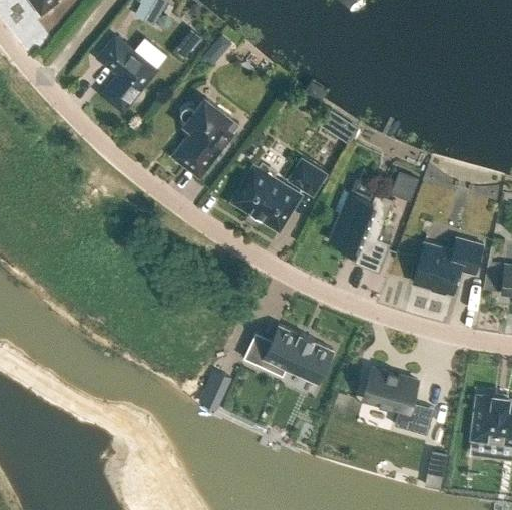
[(27,0),(40,17),(57,4),(56,2),(58,0),(27,0)]
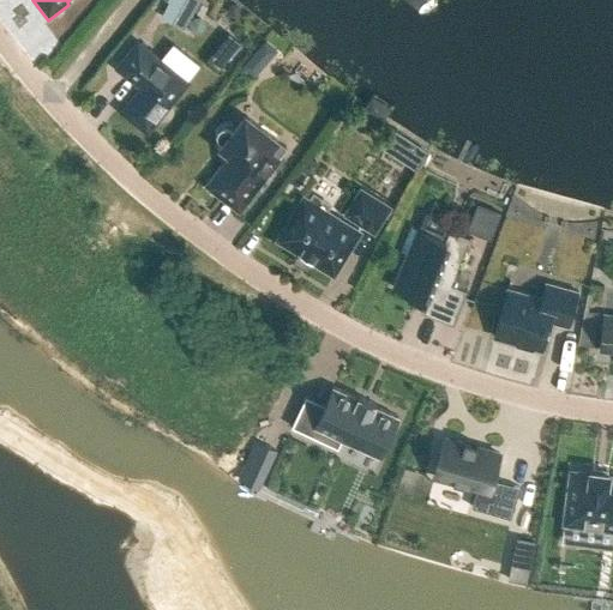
[(194,0),(172,0),(161,19),(184,32),(200,4),(194,0)]
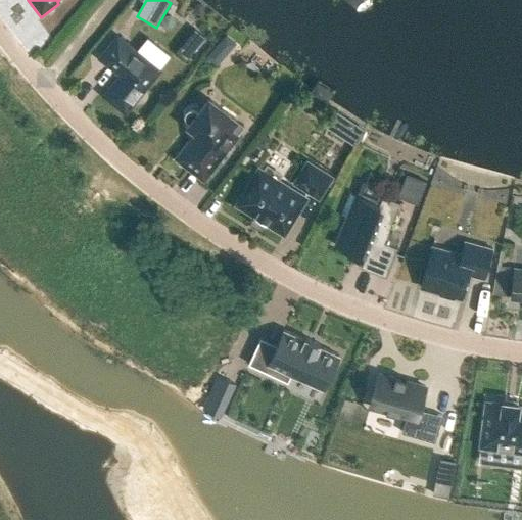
[(103,98),(125,114),(157,73),(116,40),(99,60),(121,77),(103,98)]
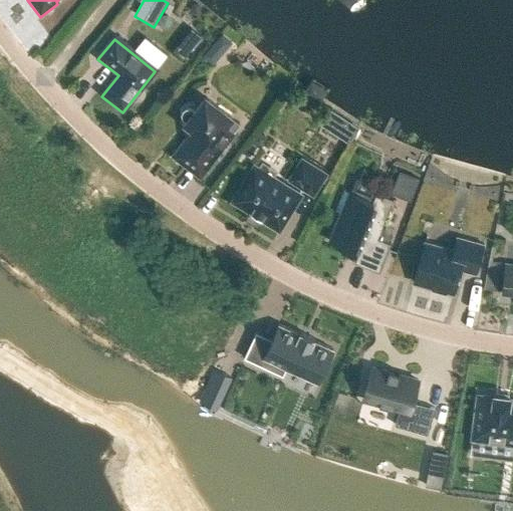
[(193,133),(174,158),(199,178),(232,136),(223,129),(230,119),(204,100),(194,113),(192,111),(189,110),(185,110),(183,112),(182,115),(182,118),(184,121),(187,123),(185,125),(193,133)]
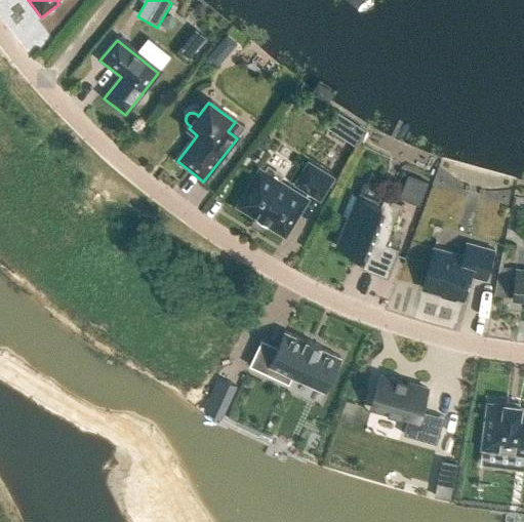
[(333,179),(307,163),(292,186),(319,203),(333,179)]
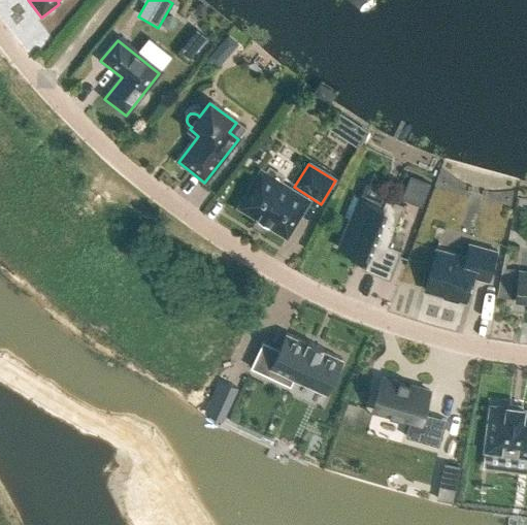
[(280,187),(285,178),(268,169),(263,177),(260,175),(240,207),(286,236),(306,204),(280,187)]
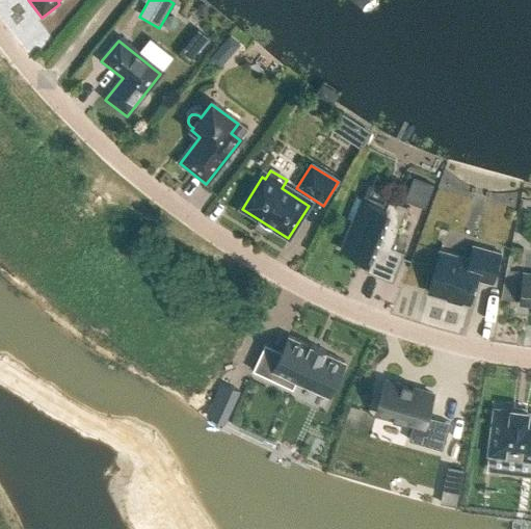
[(424,214),(433,191),(414,184),(404,206),(424,214)]
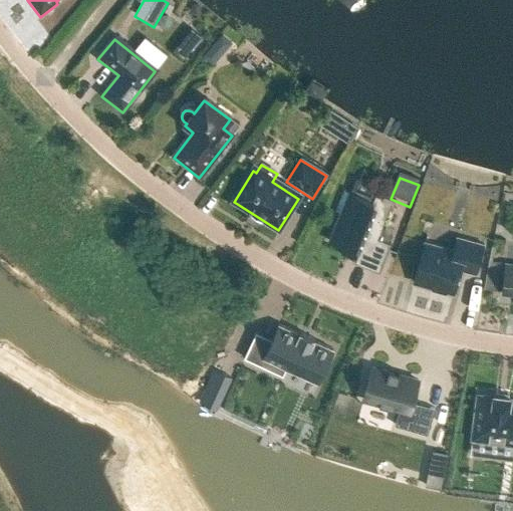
[(357,255),(353,264),(378,274),(391,246),(376,241),(393,202),(375,195),(371,204),(343,193),(335,213),(339,214),(328,244),(357,255)]
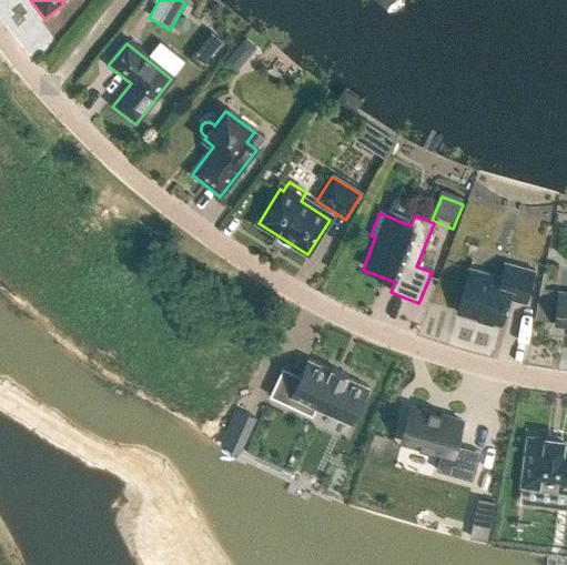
[(477,321),(476,323),(492,328),(493,325),(500,328),(508,301),(525,305),(534,273),(504,265),(500,280),(468,271),(456,315),(477,321)]
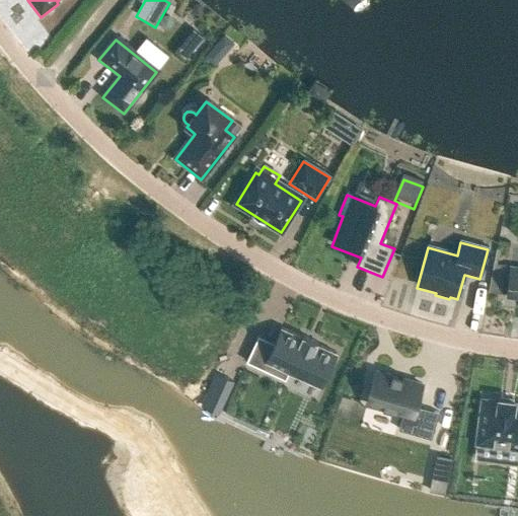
[(517,272),(510,271),(508,297),(517,298),(517,272)]
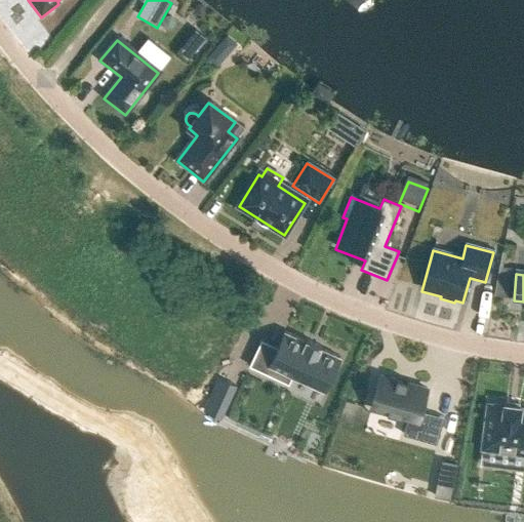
[(260,342),(248,368),(288,387),(292,378),(324,394),(340,360),(319,351),(320,349),(306,342),(305,344),(284,333),(277,350),(260,342)]
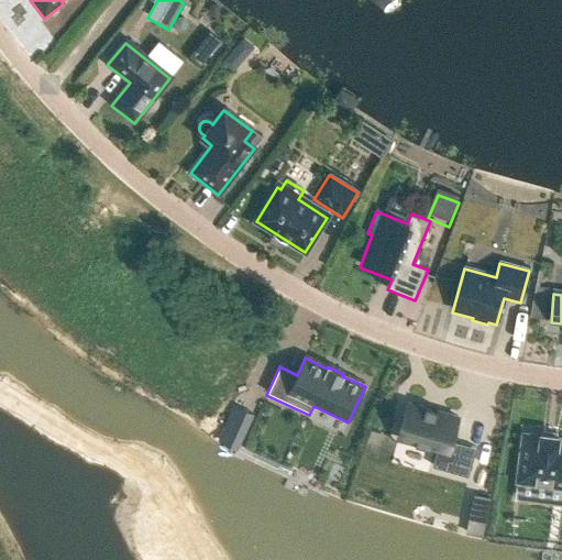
[(407,406),(397,440),(437,451),(432,469),(467,479),(475,451),(451,443),(458,419),(407,406)]
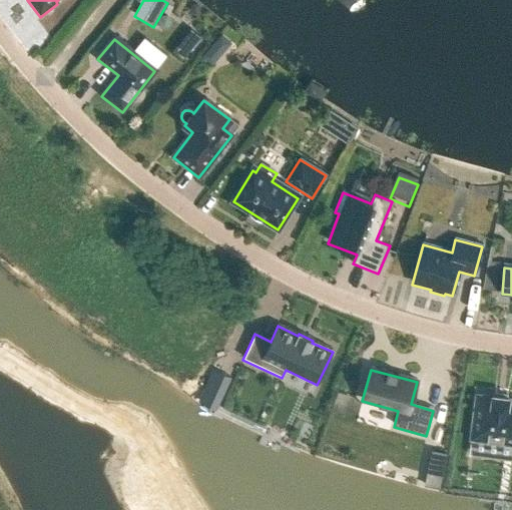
[(511,401),(508,401),(509,399),(492,397),(492,399),(476,397),(470,441),(511,446),(511,401)]
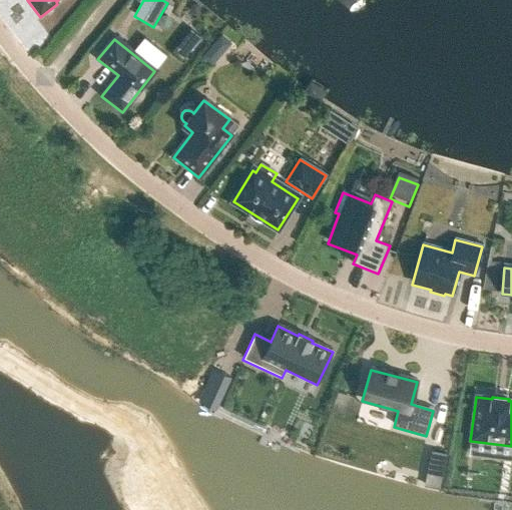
[(432,453),(425,487),(440,490),(446,456),(432,453)]
